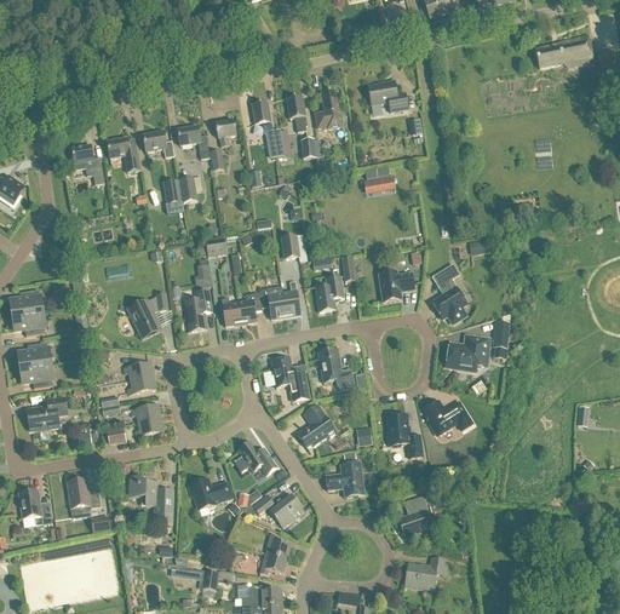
[(423,0),(430,17),(460,6),(458,0),(423,0)]
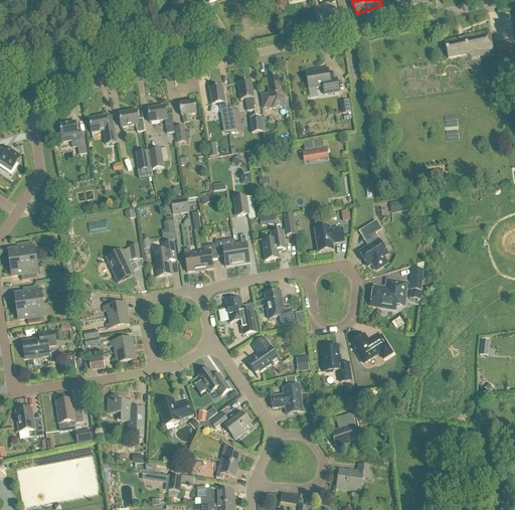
[(395,0),(397,8),(407,5),(406,3),(420,0),(395,0)]
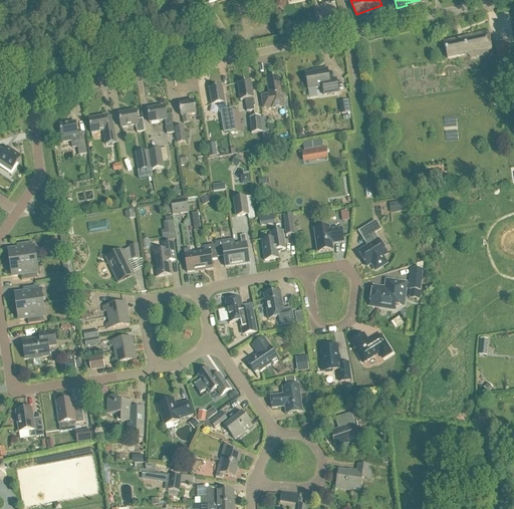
[(488,28),(462,33),(463,35),(444,39),(447,55),(466,51),(471,54),(493,50),(488,28)]
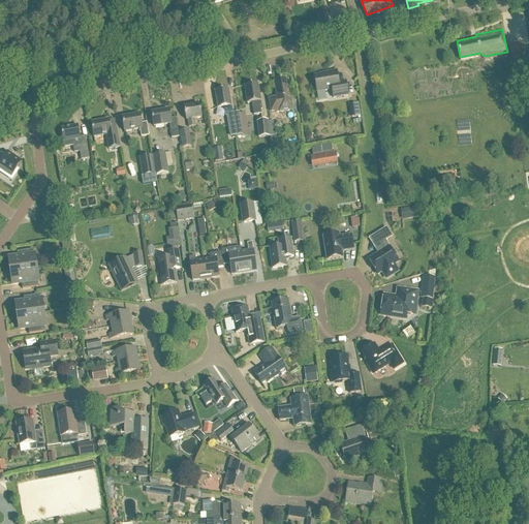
[(509,42),(511,55),(525,53),(523,39),(509,42)]
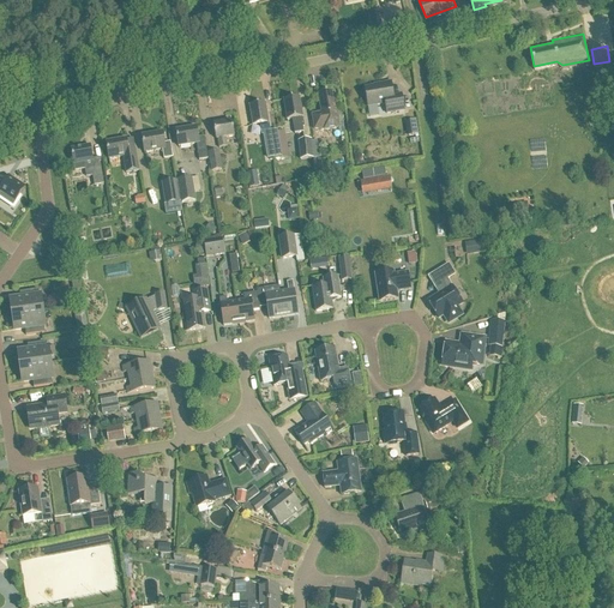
[(391,78),(381,79),(381,82),(365,84),(368,103),(385,101),(386,109),(404,107),(402,90),(393,91),(391,78)]
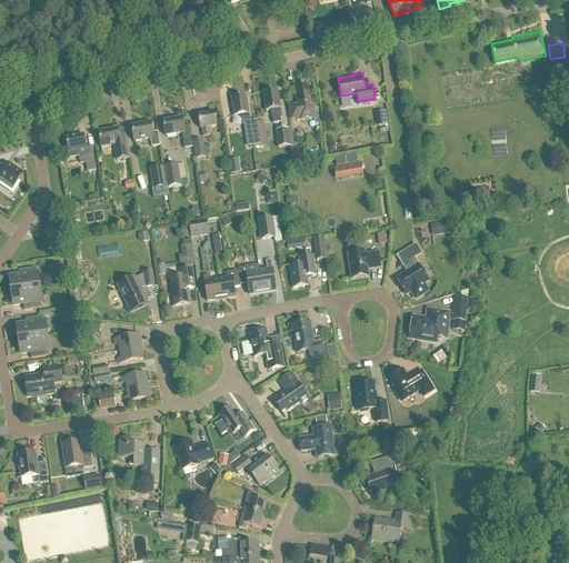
[(300,114),(300,117),(315,114),(309,81),(295,83),(298,101),(289,103),(291,117),(300,114)]
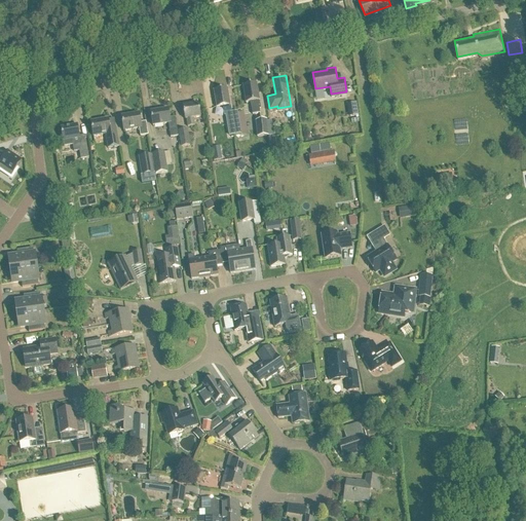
[(250,99),(252,111),(260,110),(259,106),(261,106),(256,80),(242,82),(246,100),(250,99)]
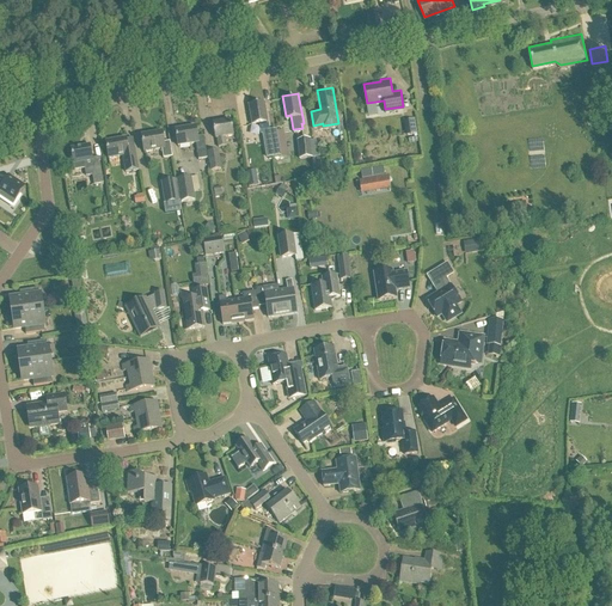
[(263,129),(267,146),(280,142),(276,127),(269,128),(268,118),(264,99),(249,102),(252,122),(261,121),(262,129),(263,129)]
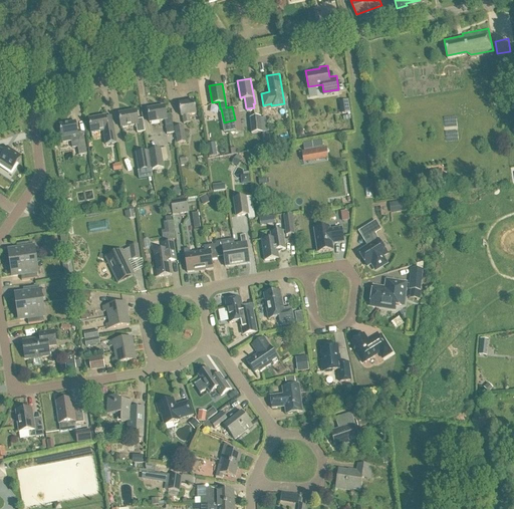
[(342,110),(349,108),(348,96),(340,98),(342,110)]
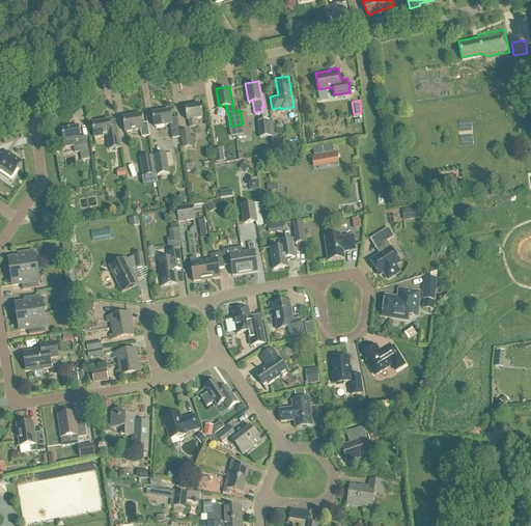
[(200,102),(185,105),(187,117),(188,117),(189,125),(196,123),(195,115),(202,114),(200,102)]
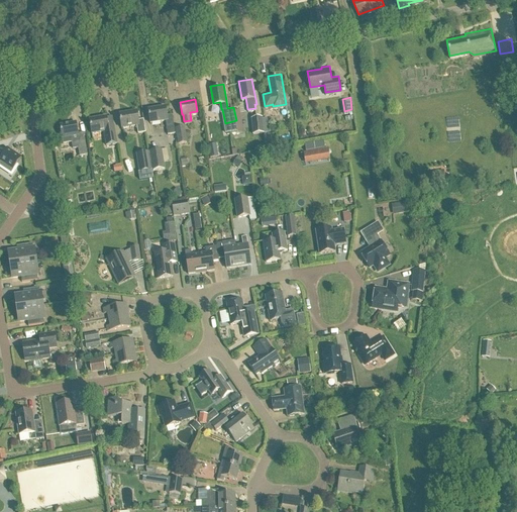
[(166,118),(168,131),(175,130),(172,112),(167,112),(166,104),(148,107),(150,120),(166,118)]
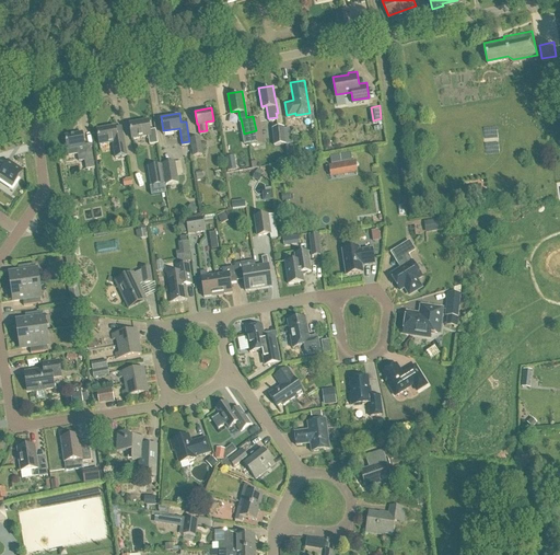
[(149,133),(150,141),(158,140),(155,126),(150,127),(148,118),(129,122),(131,136),(149,133)]
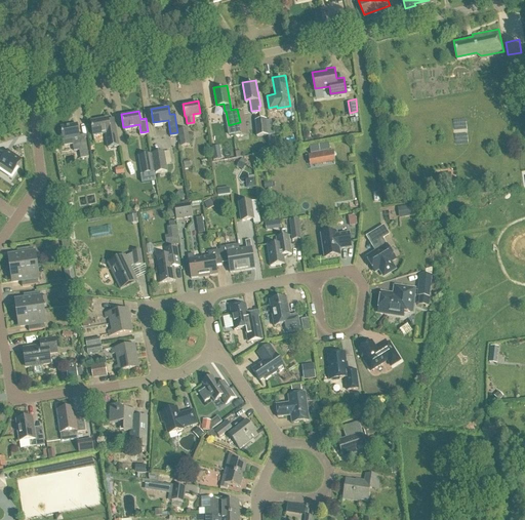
[(266,115),(254,116),(256,132),(267,131),(266,115)]
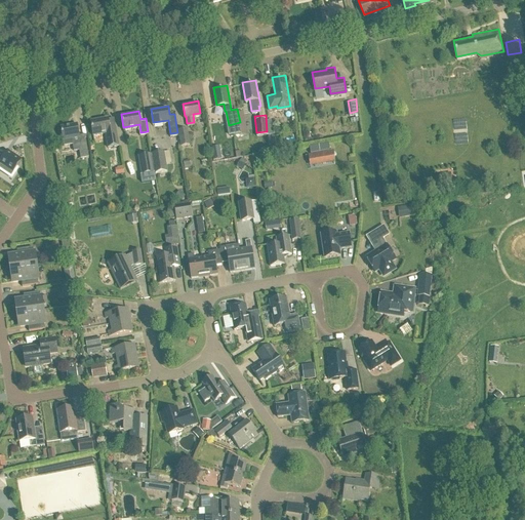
[(105,131),(108,146),(119,144),(118,137),(116,125),(110,126),(108,116),(90,119),(93,133),(105,131)]
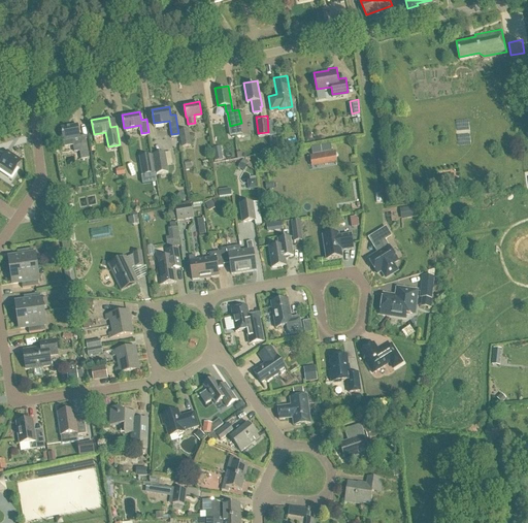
[(73,142),(74,149),(79,148),(81,156),(89,155),(86,133),(79,134),(77,122),(61,125),(64,143),(73,142)]
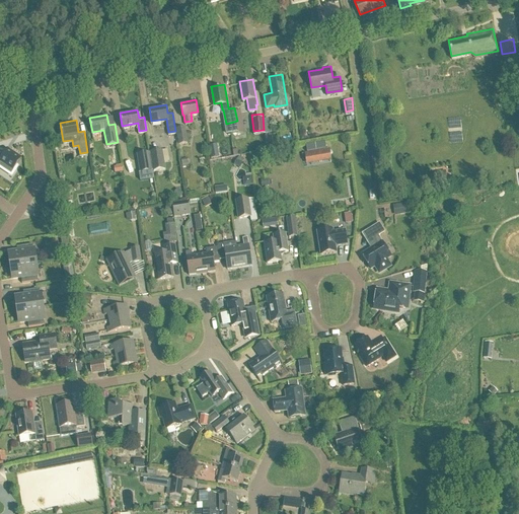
[(184,123),(175,125),(178,140),(187,139),(184,123)]
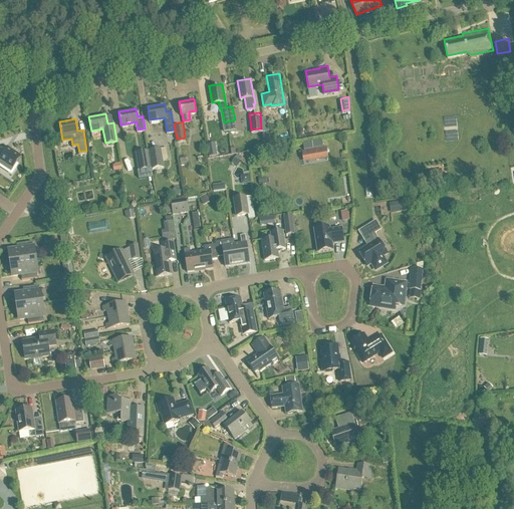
[(254,132),(254,143),(264,143),(263,132),(254,132)]
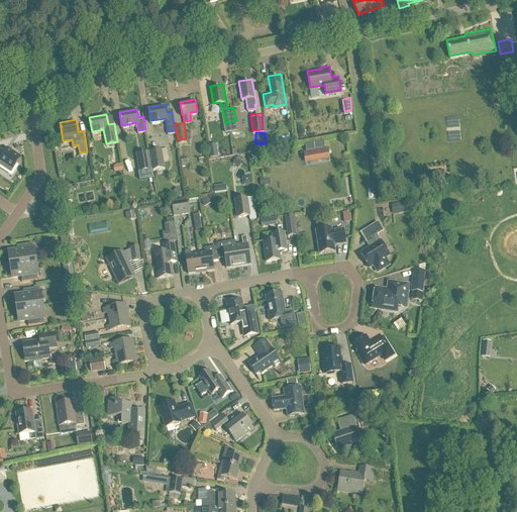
[(305,141),(306,160),(329,159),(328,140),(305,141)]
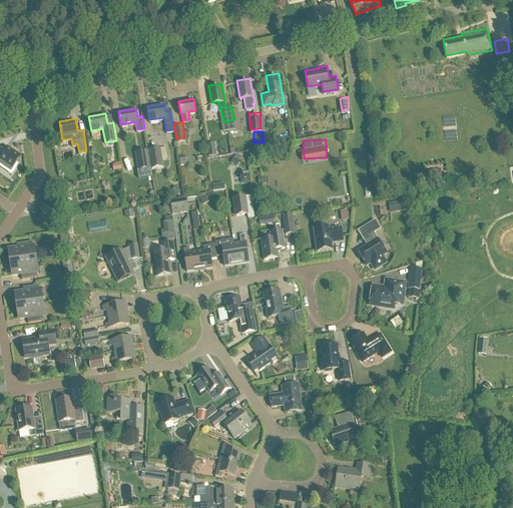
[(0,156),(2,158),(0,160),(11,168),(21,153),(7,143),(4,147),(0,146),(0,156)]
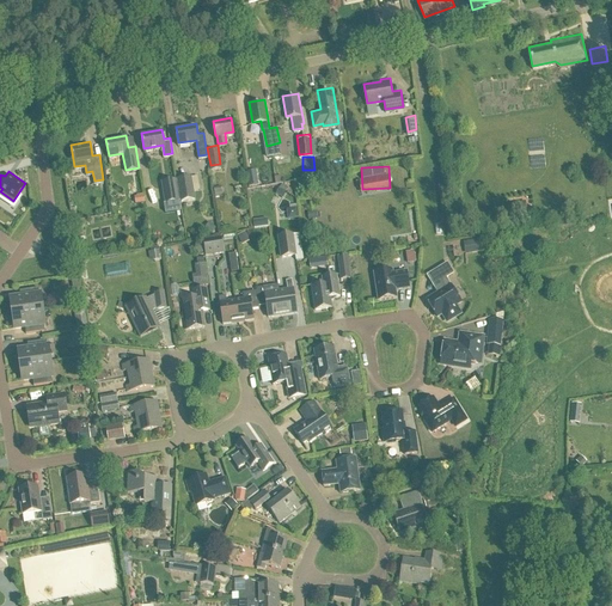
[(160,178),(164,200),(179,197),(179,199),(195,196),(191,173),(160,178)]
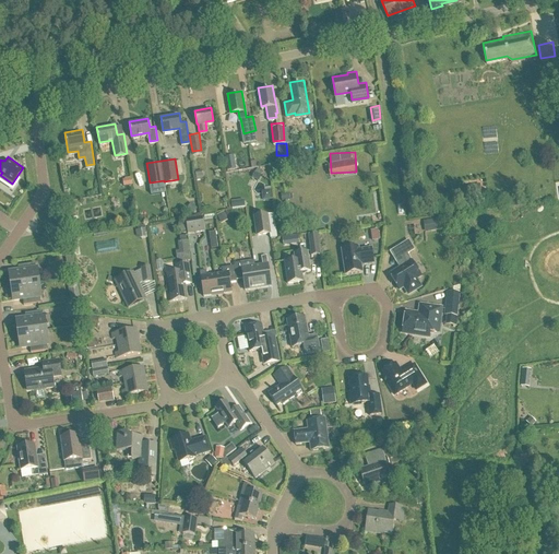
[(122,176),(123,185),(132,184),(131,173),(123,174),(123,176),(122,176)]
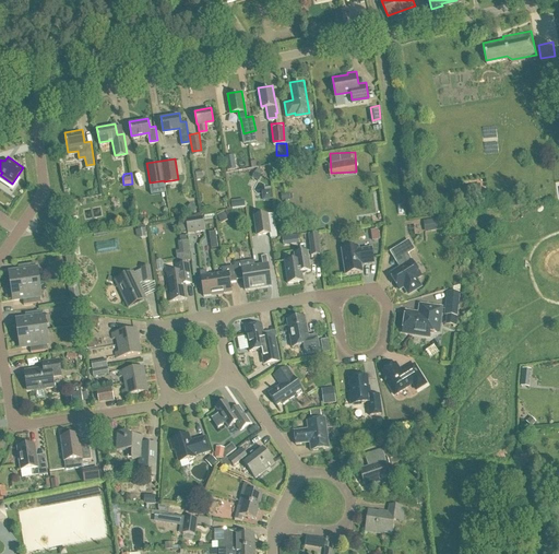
[(465,191),(480,189),(479,181),(464,184),(465,191)]
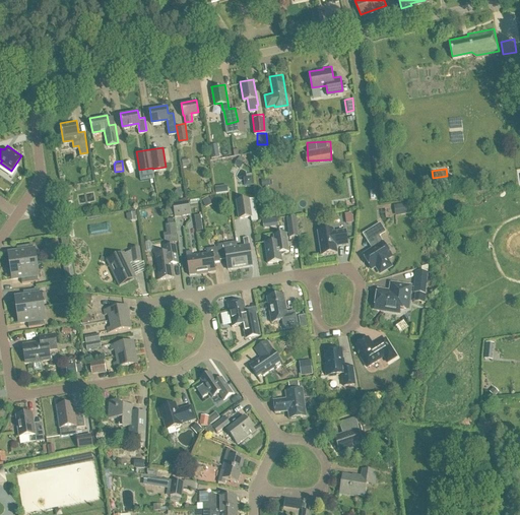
[(214,184),(215,191),(228,190),(226,182),(214,184)]
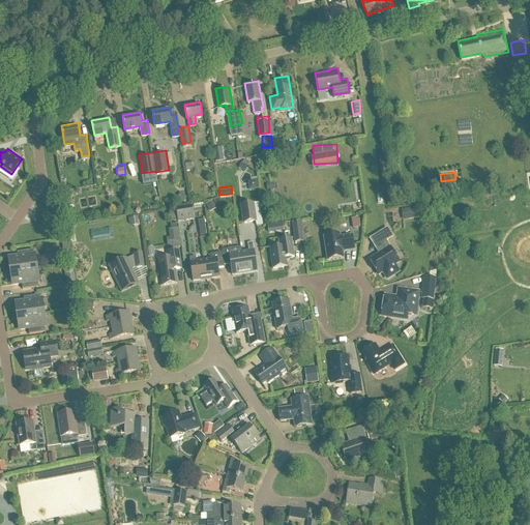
[(179,190),(175,195),(181,199),(185,194),(179,190)]
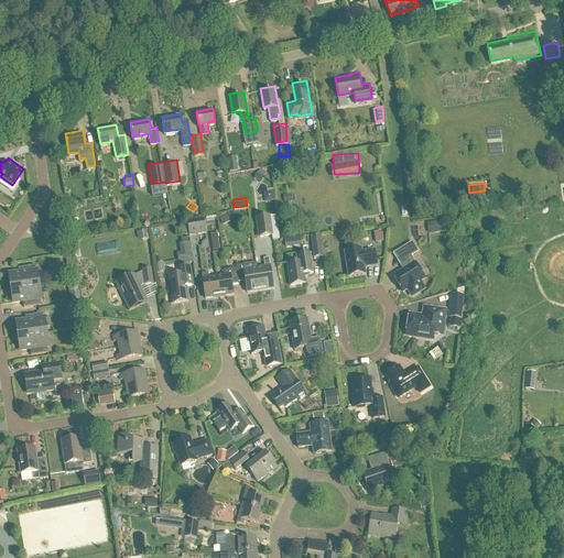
[(218,214),(221,222),(228,219),(224,210),(218,214)]
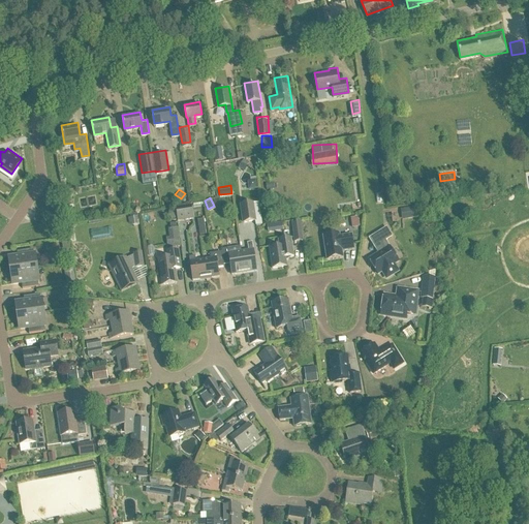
[(240,202),(243,220),(256,218),(253,199),(240,202)]
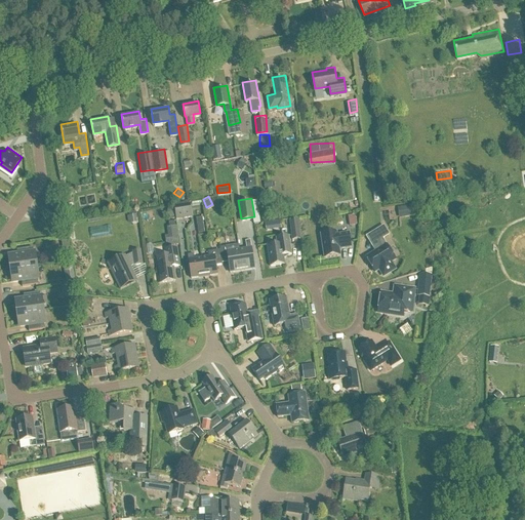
[(173,203),(175,216),(192,214),(190,200),(173,203)]
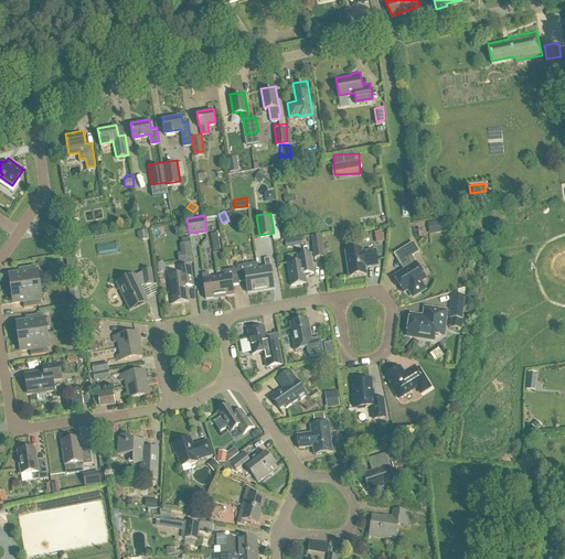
[(448,227),(446,216),(429,218),(430,229),(448,227)]
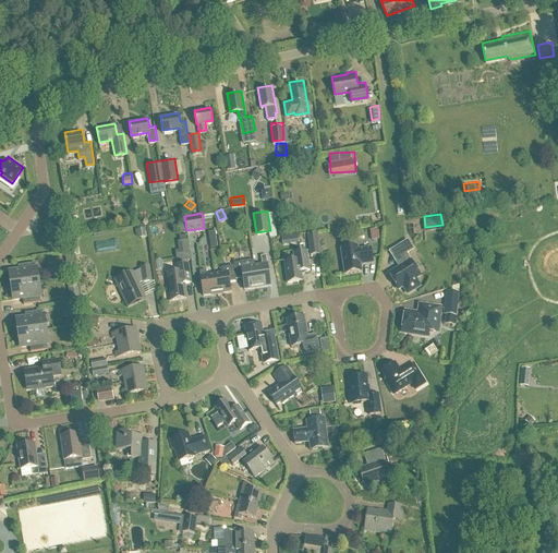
[(144,233),(143,225),(134,226),(135,235),(144,233)]
